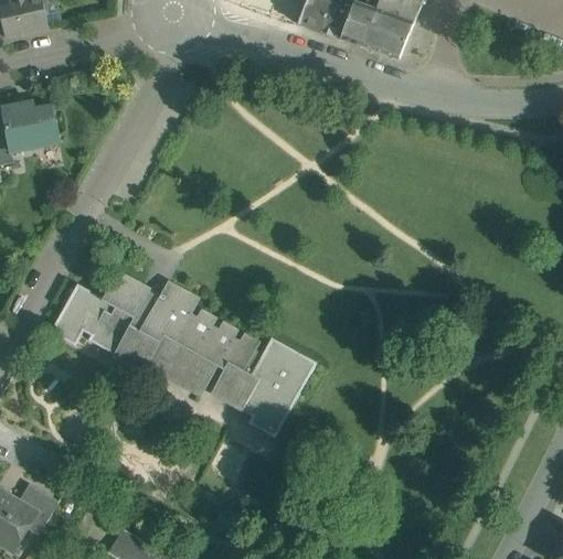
[(0,0),(0,12),(4,33),(46,23),(40,0),(0,0)]
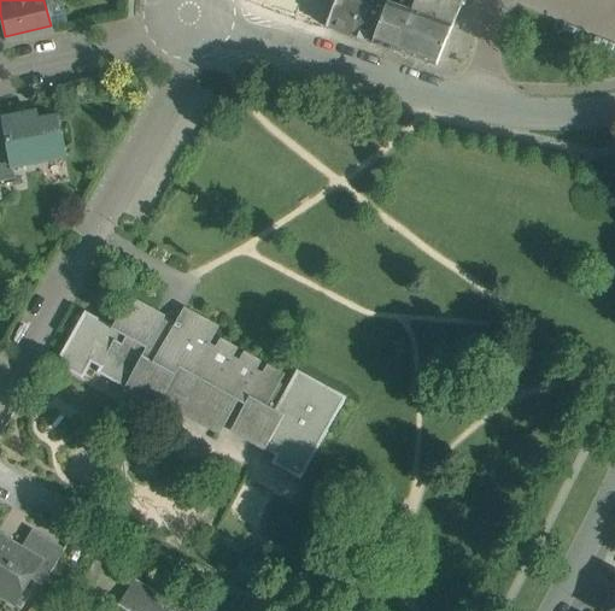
[(262,0),(293,11),(297,0),(262,0)]
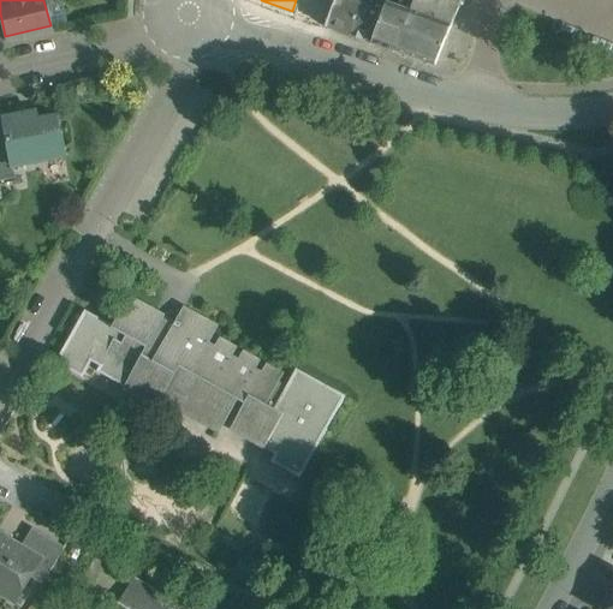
[(296,0),(292,11),(325,23),(332,0),(296,0)]
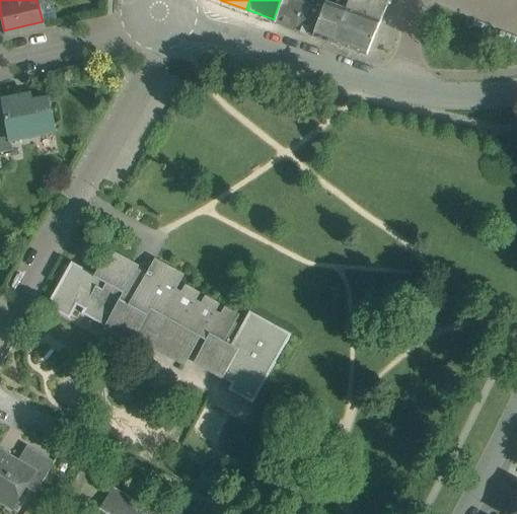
[(280,0),(274,19),(294,26),(303,0),(280,0)]
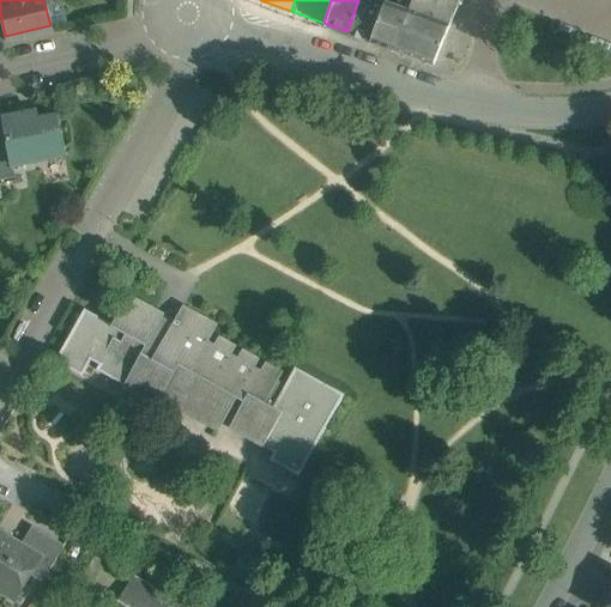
[(381,8),(361,0),(358,0),(348,31),(370,38),(381,8)]
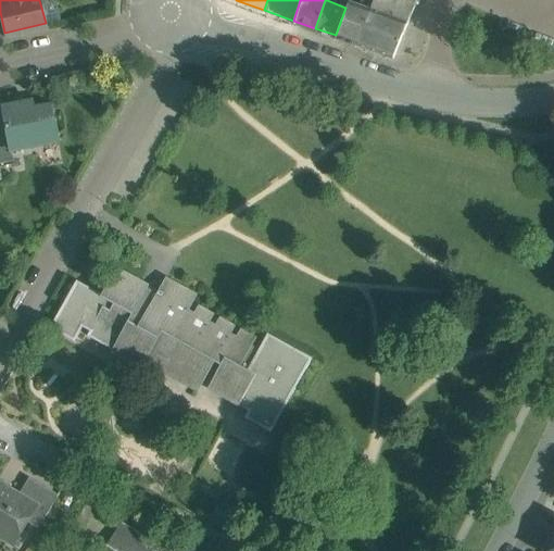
[(368,5),(354,0),(348,0),(345,8),(336,35),(355,42),(368,5)]
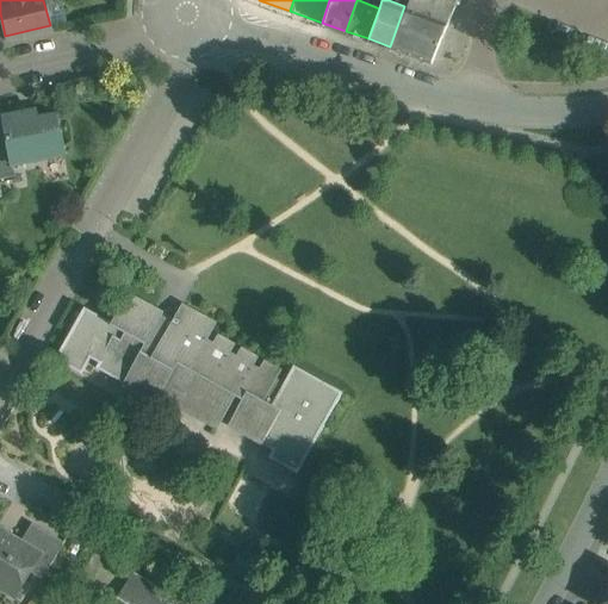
[(414,10),(404,6),(390,47),(429,60),(453,2),(447,0),(436,0),(432,10),(427,8),(426,13),(414,10)]
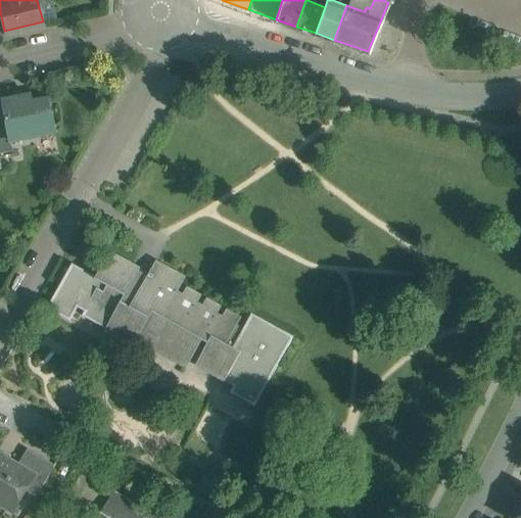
[(347,0),(346,5),(354,8),(362,2),(363,0),(347,0)]
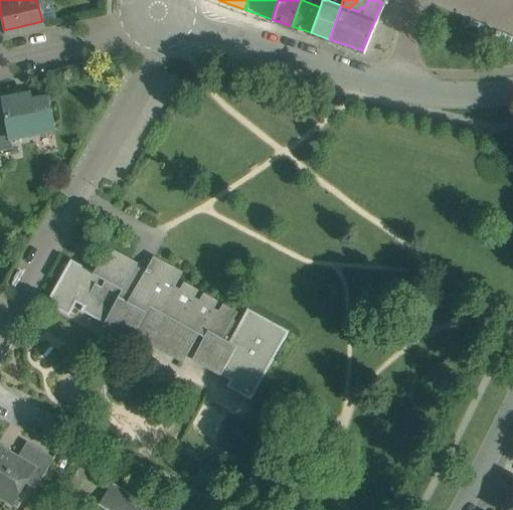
[(47,94),(22,99),(21,92),(3,95),(6,113),(4,113),(5,119),(8,131),(9,131),(52,123),(47,94)]
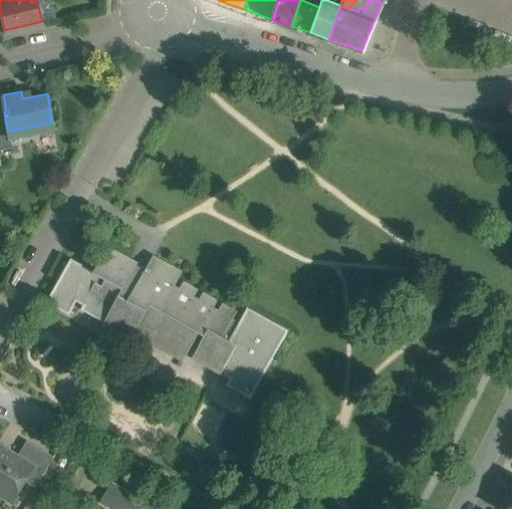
[(5,118),(0,119),(0,147),(11,145),(9,131),(8,131),(5,118)]
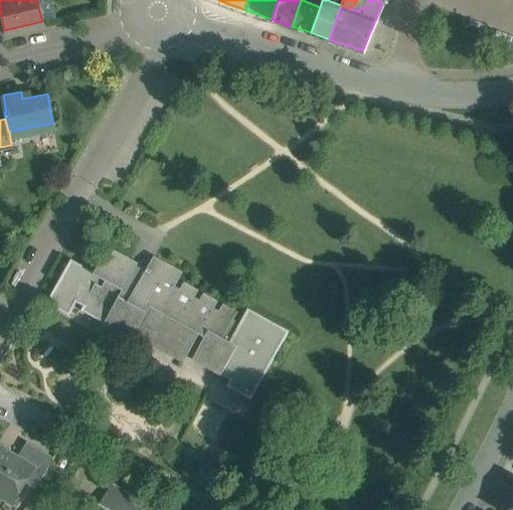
[(195,288),(183,281),(179,288),(172,284),(180,270),(153,255),(145,267),(108,245),(93,272),(105,279),(101,286),(95,282),(88,294),(111,308),(103,322),(129,337),(133,330),(181,358),(189,344),(196,348),(192,356),(218,371),(233,343),(219,335),(234,310),(222,303),(218,310),(211,306),(215,299),(203,292),(199,299),(191,295),(195,288)]
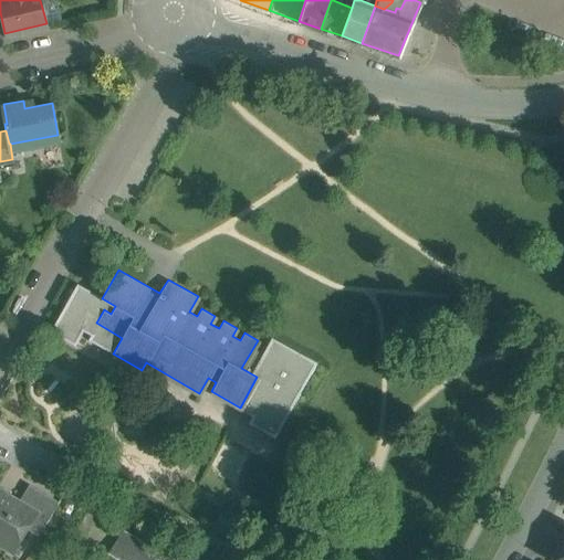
[(58,498),(28,481),(19,497),(16,503),(34,514),(27,527),(38,532),(58,498)]
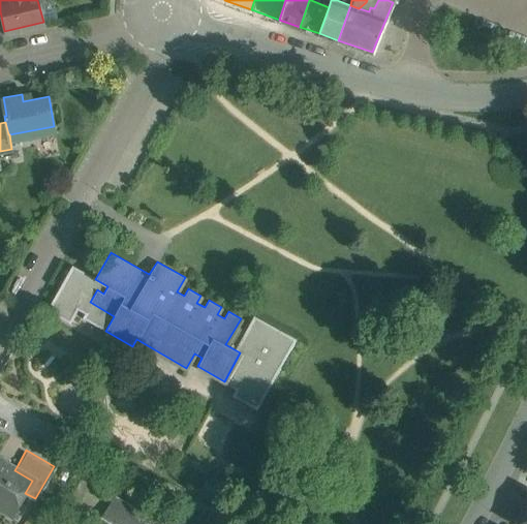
[(18,465),(0,455),(0,509),(11,516),(25,493),(32,481),(14,470),(18,465)]
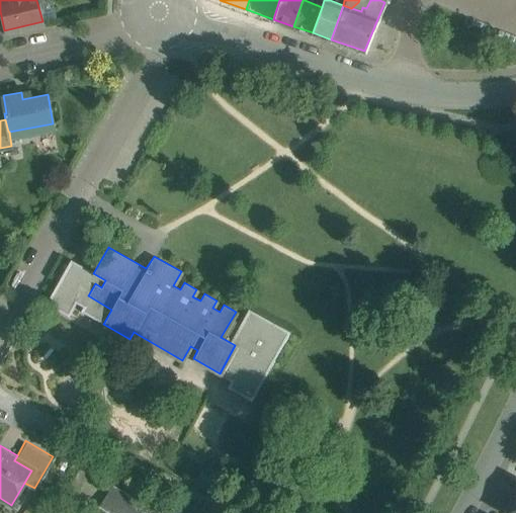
[(137,512),(142,504),(114,488),(101,508),(109,512),(137,512)]
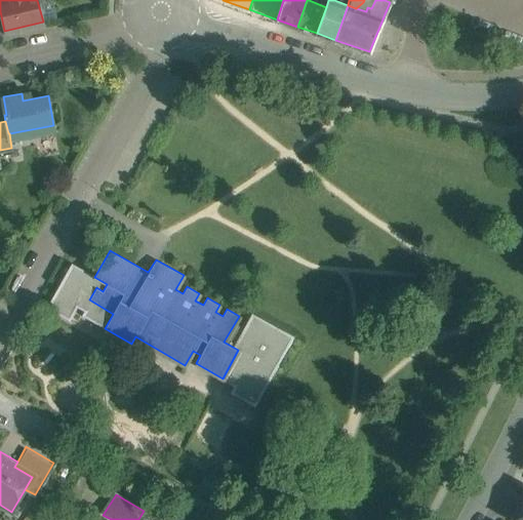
[(522,519),(522,497),(522,500),(520,498),(515,507),(518,509),(512,519),(514,519),(522,519)]
